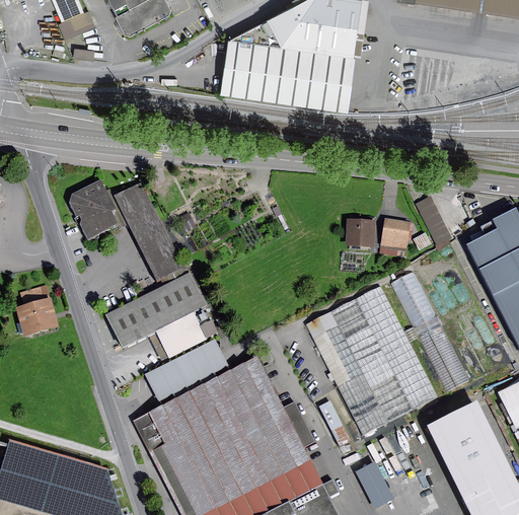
[(88,6),(85,8),(81,0),(54,0),(62,18),(58,20),(65,35),(95,22),(88,6)]
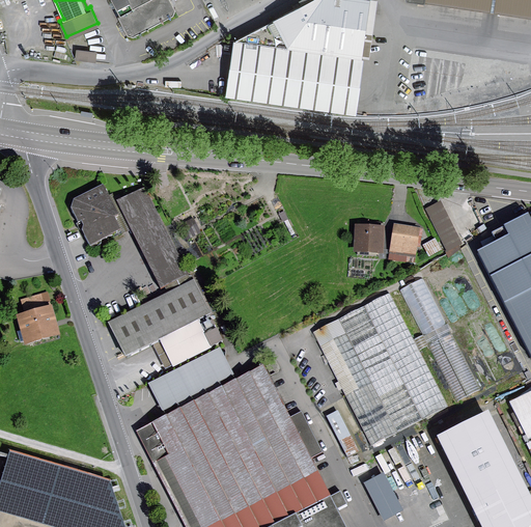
[(114,0),(120,11),(141,0),(114,0)]
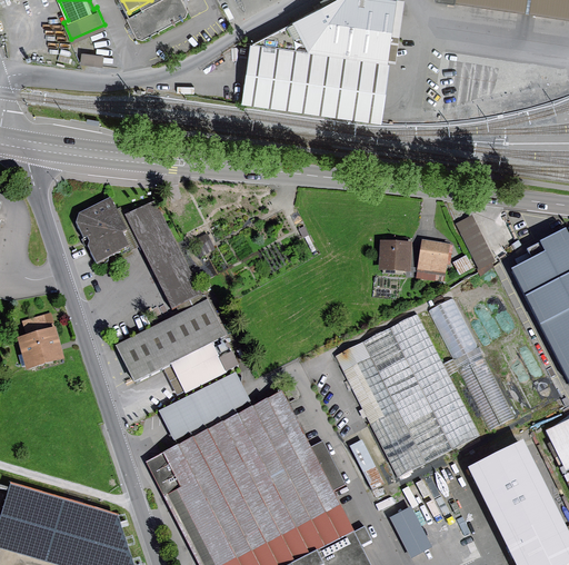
[(137,35),(142,36),(186,12),(188,7),(183,0),(151,0),(129,12),(126,13),(137,35)]
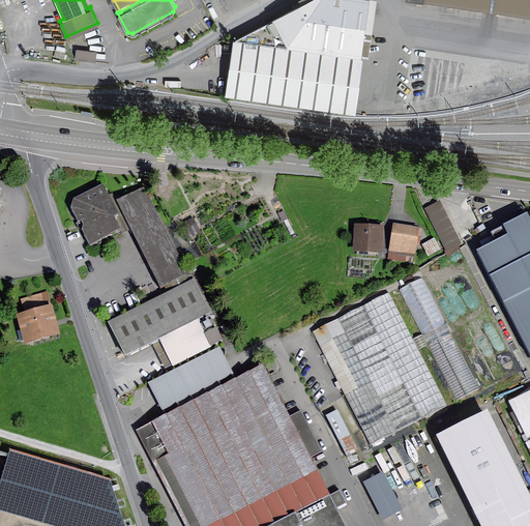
[(300,0),(233,35),(363,54),(369,55),(376,0),(300,0)]
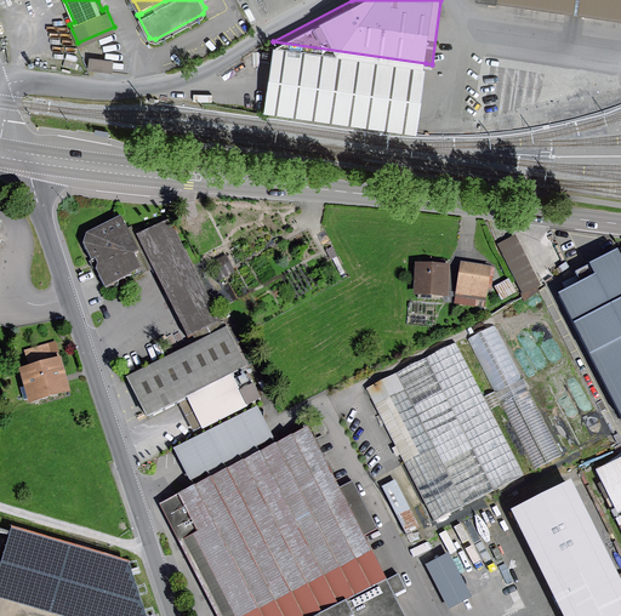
[(517,0),(620,13),(620,0),(517,0)]
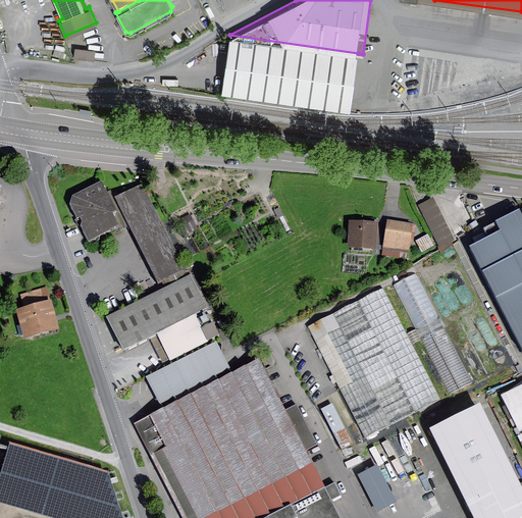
[(229,35),(221,91),(350,108),(358,53),(229,35)]
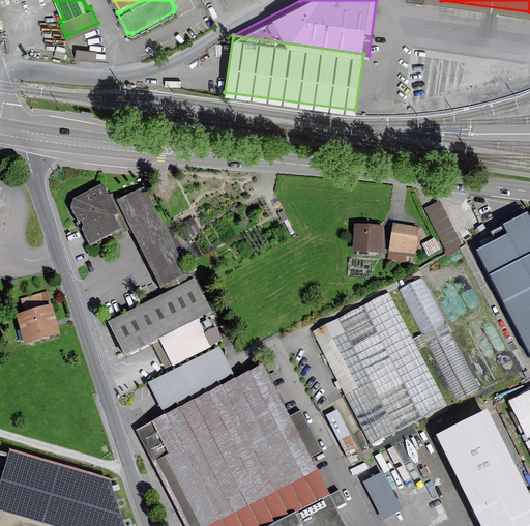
[(96,47),(76,45),(75,56),(95,58),(96,47)]
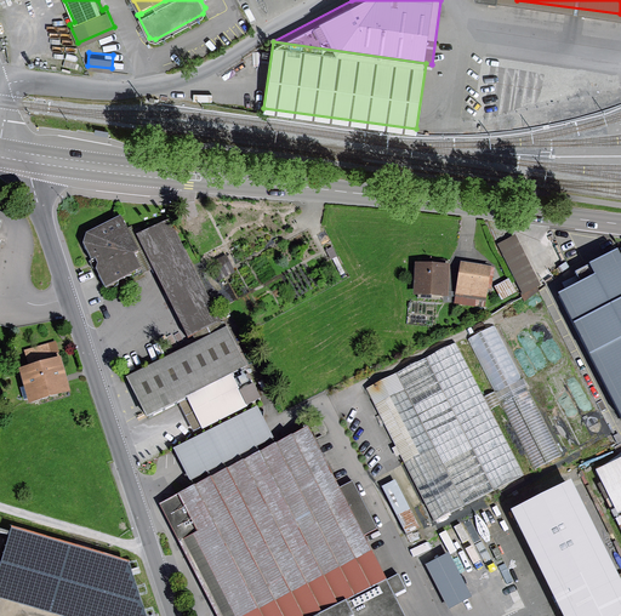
[(107,289),(151,267),(135,237),(124,215),(86,233),(84,245),(91,261),(95,258),(97,263),(96,268),(107,289)]
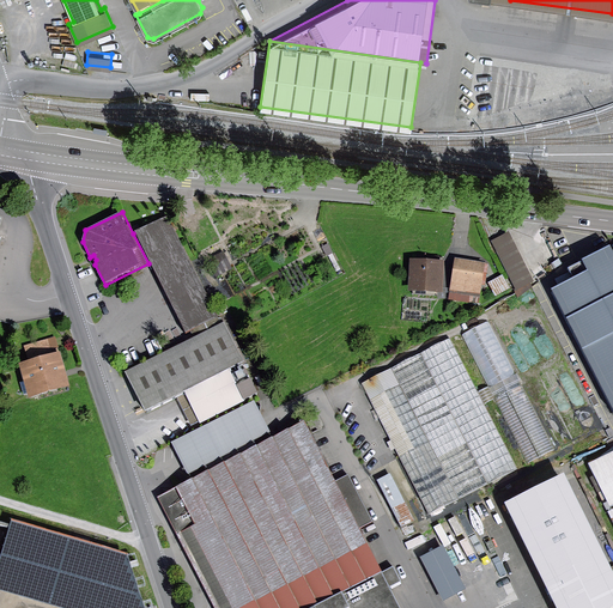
[(168,216),(133,233),(149,263),(184,333),(219,316),(168,216)]
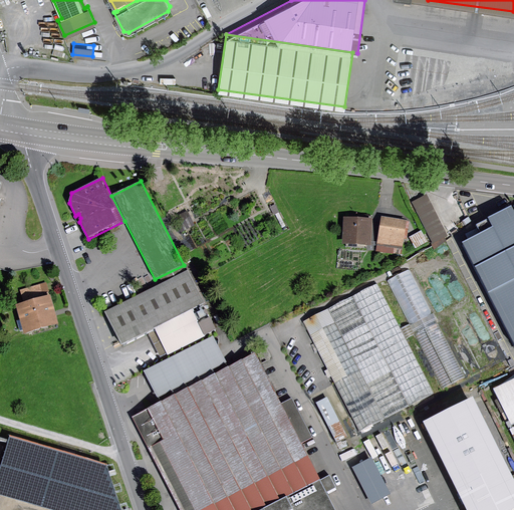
[(433,242),(448,235),(427,193),(412,201),(433,242)]
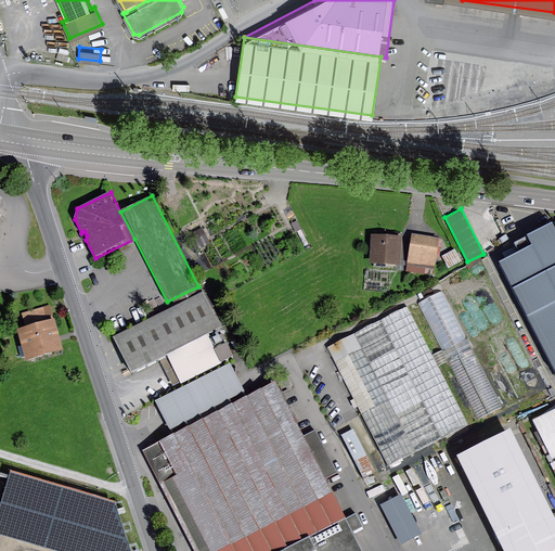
[(519,250),(500,260),(554,367),(554,227),(552,221),(515,241),(519,250)]
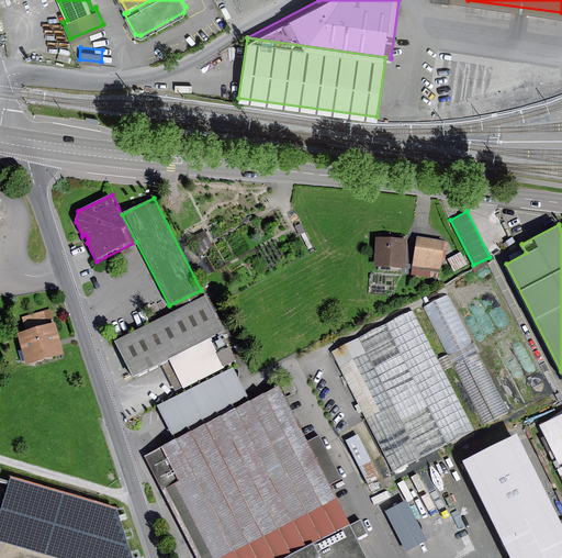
[(193,232),(201,246),(213,241),(205,225),(193,232)]
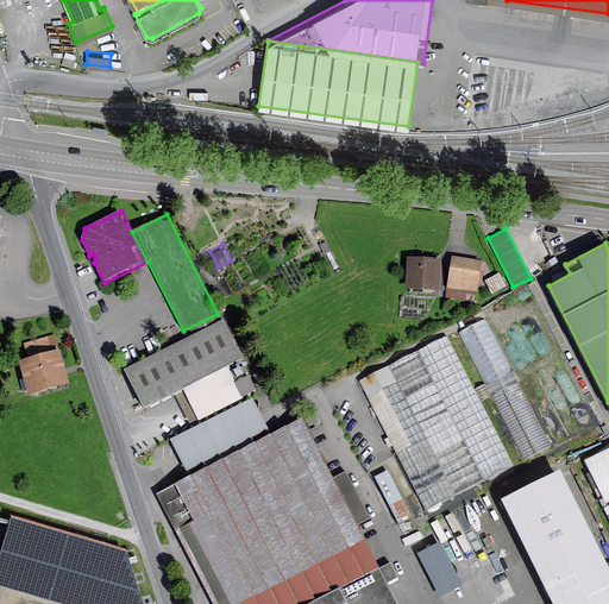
[(440,259),(437,259),(437,252),(410,251),(409,258),(407,258),(405,290),(439,293),(440,259)]
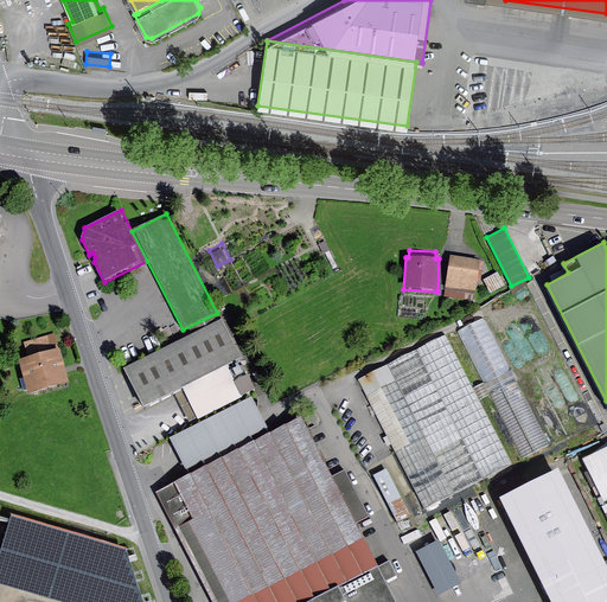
[(484,260),(449,255),(443,294),(474,299),(477,280),(480,280),(484,260)]
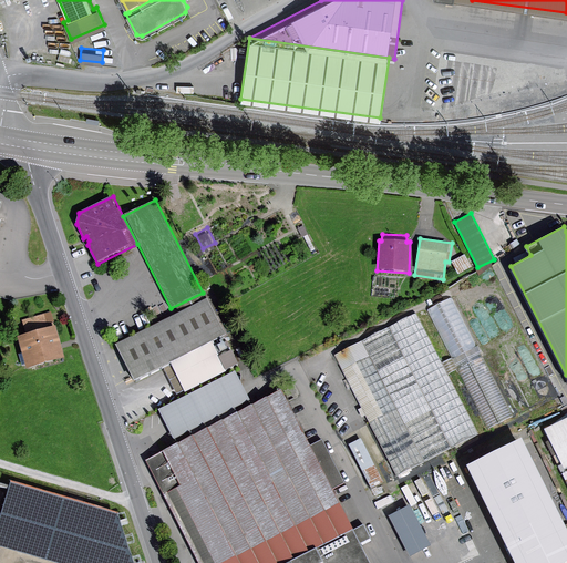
[(459,267),(471,262),(466,251),(453,256),(459,267)]
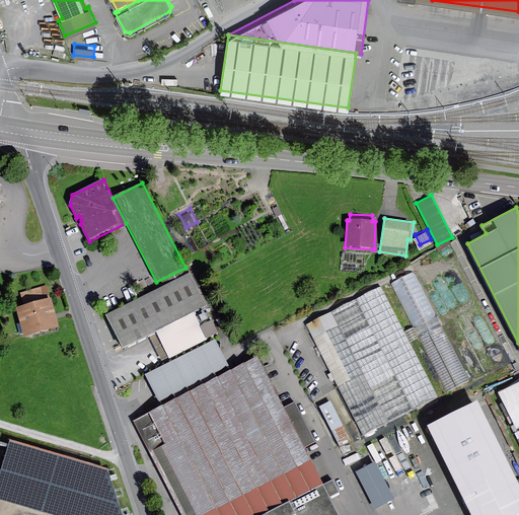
[(414,325),(404,330),(411,342),(420,337),(448,389),(471,377),(415,269),(390,281),(414,325)]
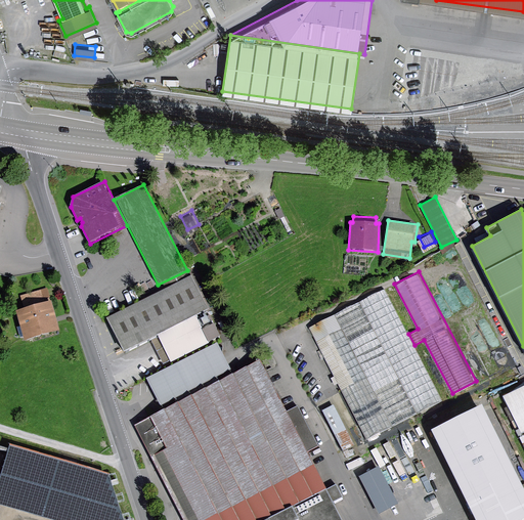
[(171,365),(209,346),(195,319),(210,312),(191,275),(105,319),(124,355),(158,339),(171,365)]
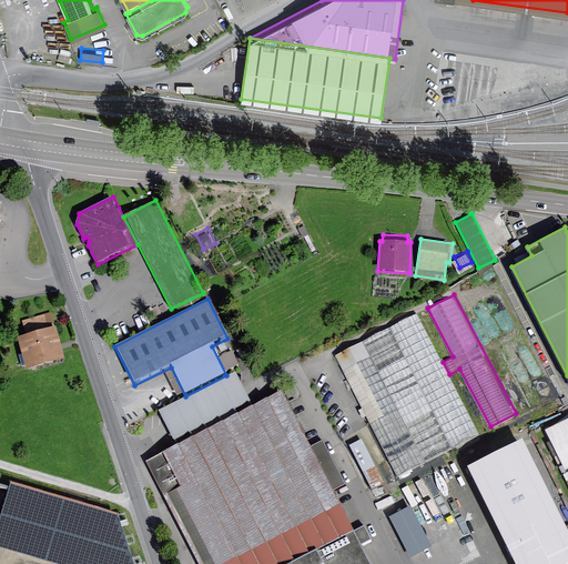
[(27,334),(17,338),(27,371),(64,360),(52,318),(48,320),(46,311),(21,319),(27,334)]
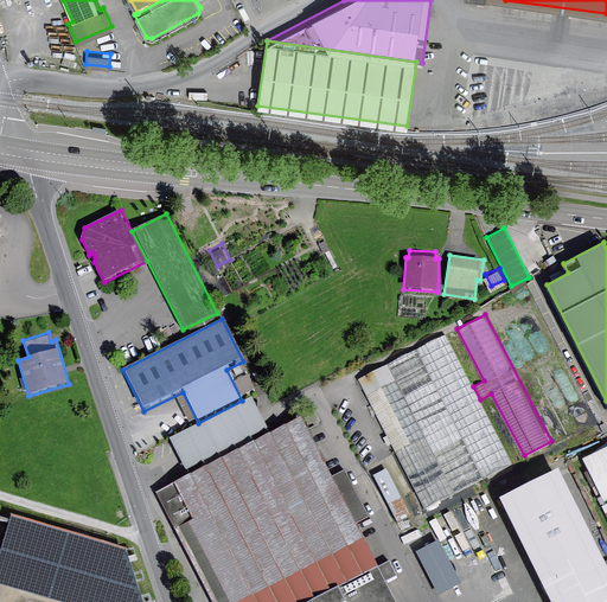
[(473,386),(445,333),(358,378),(395,449),(384,454),(415,513),(513,462),(480,399),(473,386)]
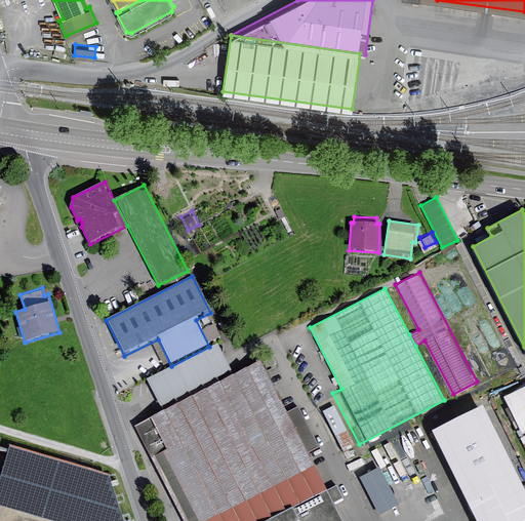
[(146,379),(161,410),(137,423),(188,520),(345,520),(334,499),(345,493),(338,481),(328,487),(308,448),(321,442),(300,402),(287,408),(261,359),(234,373),(217,343),(209,347),(171,366),(146,379)]
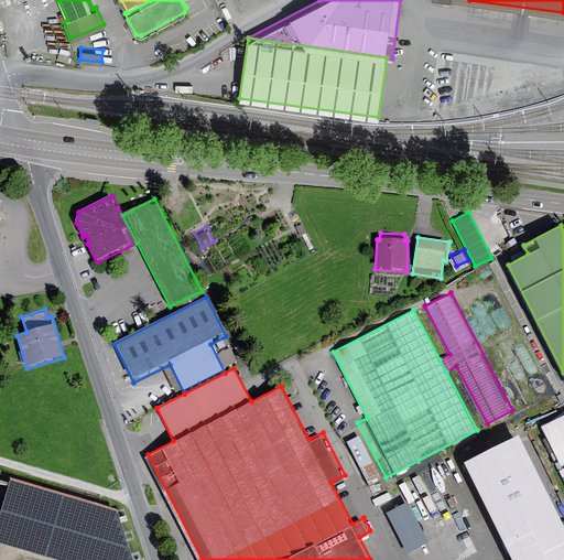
[(563,463),(563,412),(540,426),(560,465),(563,463)]
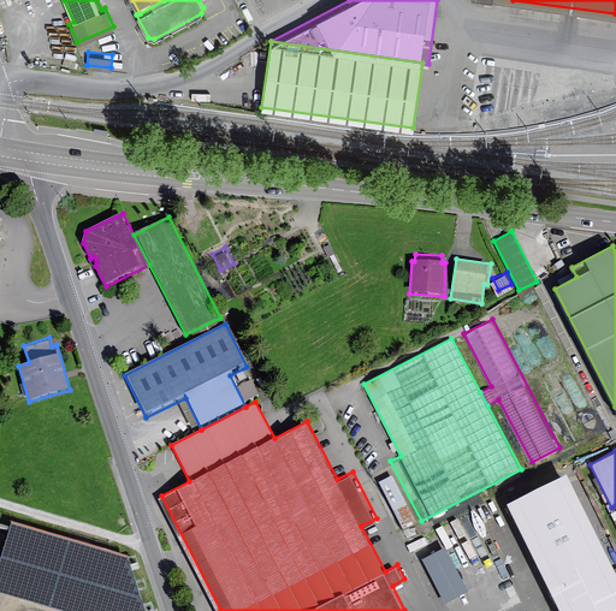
[(416,522),(392,474),(379,481),(403,529),(416,522)]
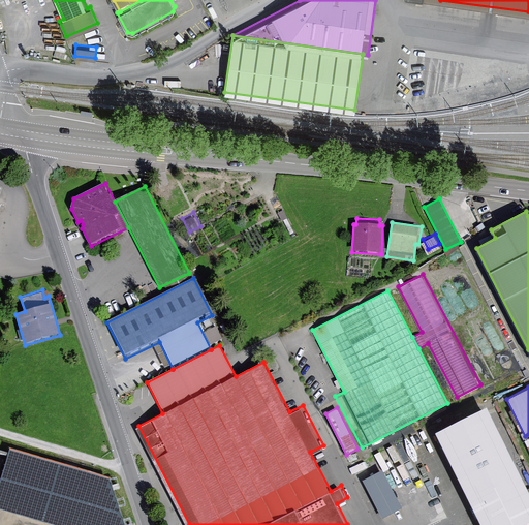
[(528,524),(528,486),(526,488),(487,410),(435,436),(478,524),(528,524)]
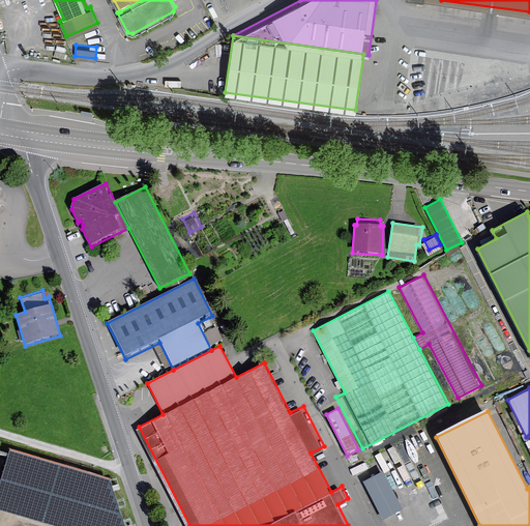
[(0,480),(0,506),(66,525),(124,525),(109,475),(9,447),(0,480)]
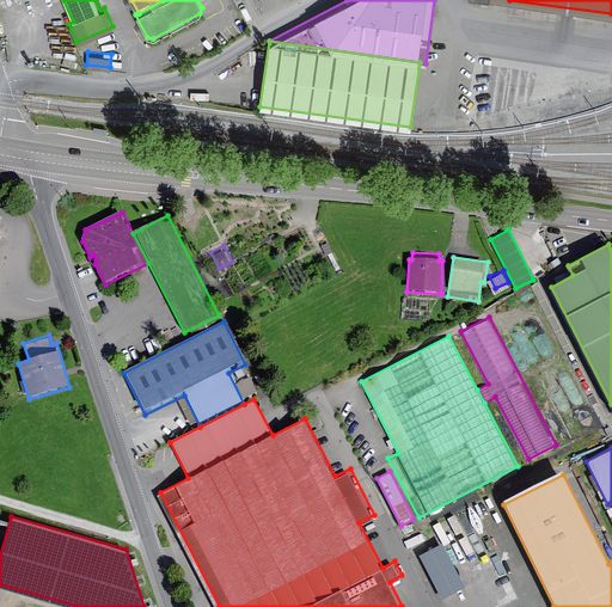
[(445,606),(442,601),(465,590),(441,546),(432,551),(422,532),(407,540),(416,559),(411,560),(421,578),(428,574),(432,582),(426,586),(436,606),(445,606)]
